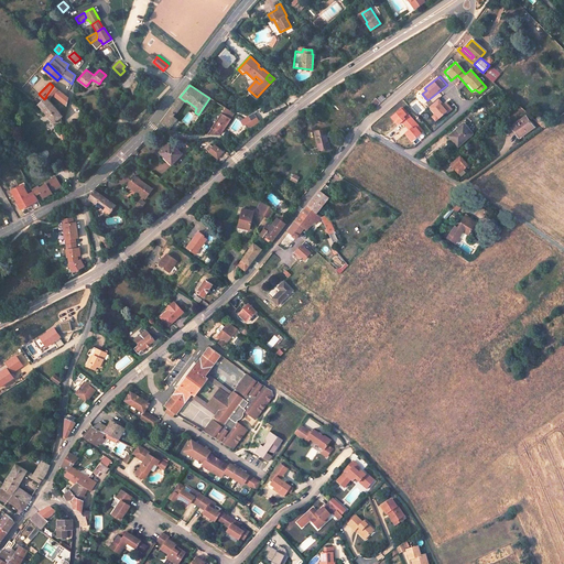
[(66,96),(53,86),(45,97),(46,97),(44,99),(39,105),(54,122),(61,117),(62,116),(49,100),(53,95),(66,106),(68,98),(66,96)]
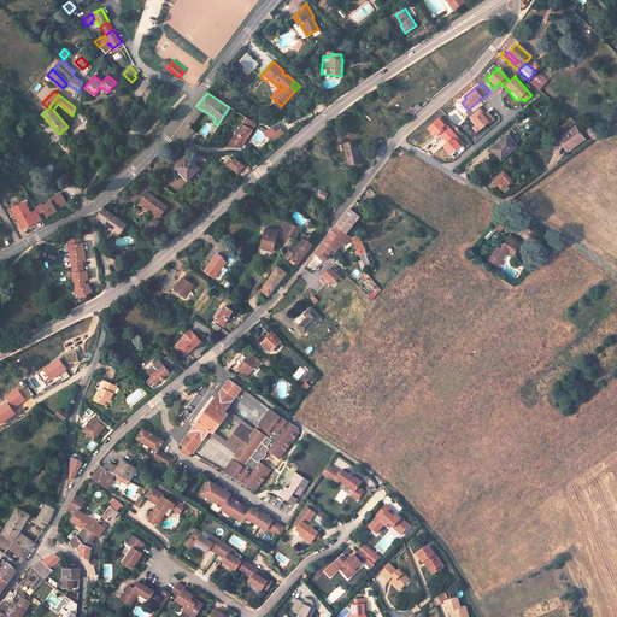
[(422,107),(418,104),(406,113),(410,118),(422,107)]
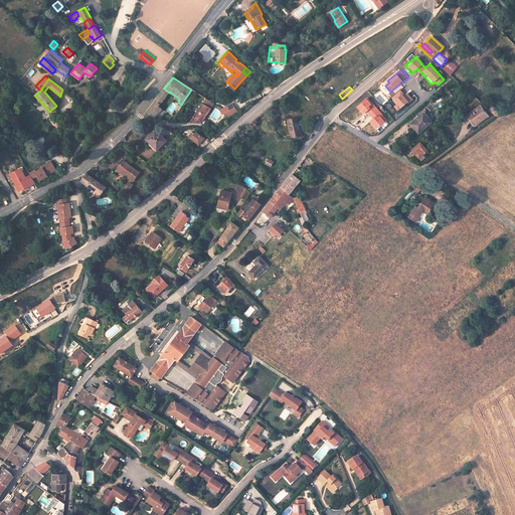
[(169,93),(164,89),(157,97),(155,101),(160,105),(169,93)]
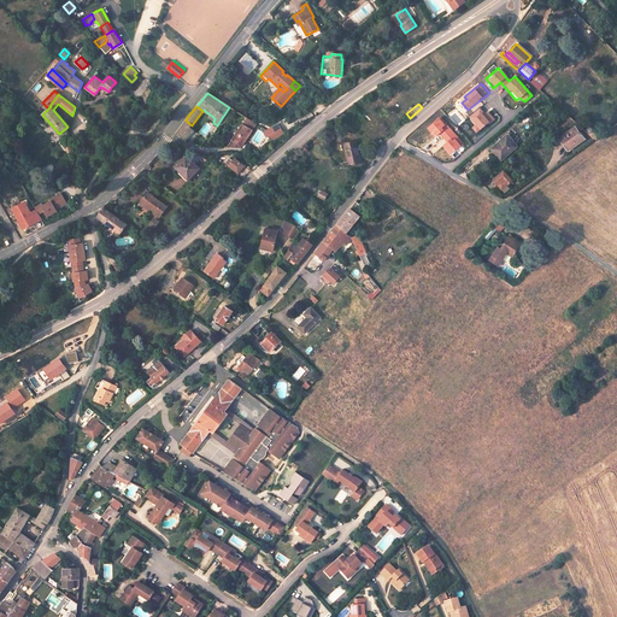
[(481,106),(469,116),(472,122),(469,124),(477,134),(495,118),(491,111),(487,115),(481,106)]
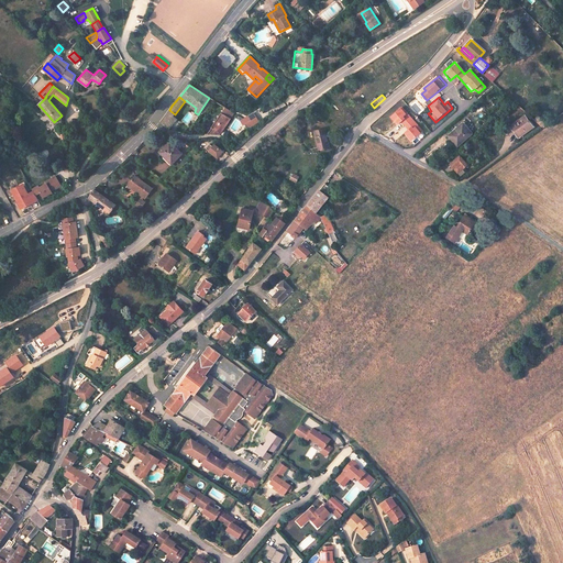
[(191,105),(186,100),(185,101),(191,106),(191,107),(195,111),(196,108),(191,105)]
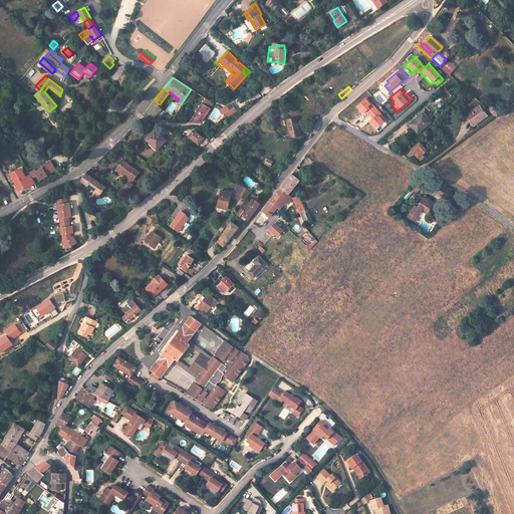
[(213,103),(206,98),(203,103),(202,102),(193,116),(194,116),(190,122),(200,123),(213,103)]
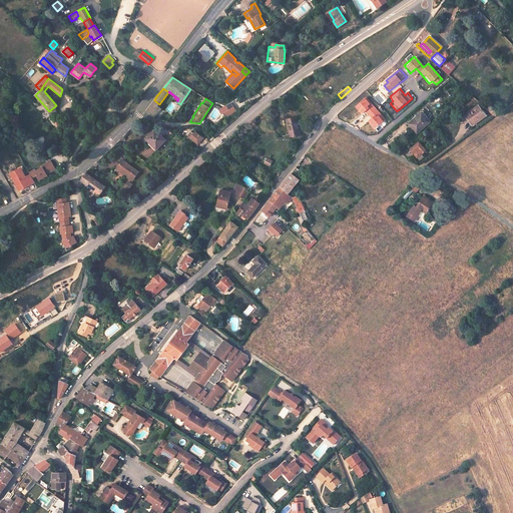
[(159,104),(154,100),(152,104),(147,112),(150,115),(157,107),(159,104)]
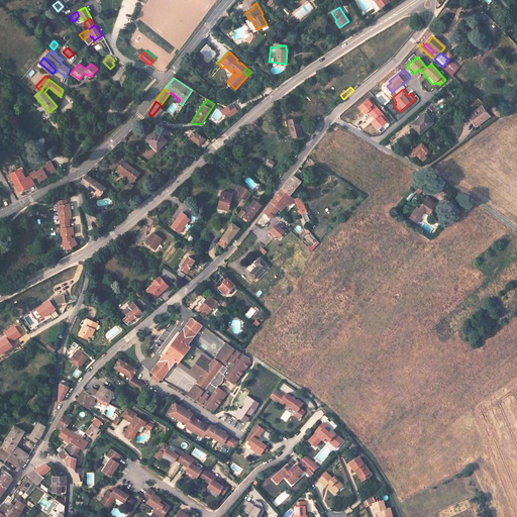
[(234,103),(222,110),(226,118),(239,112),(234,103)]
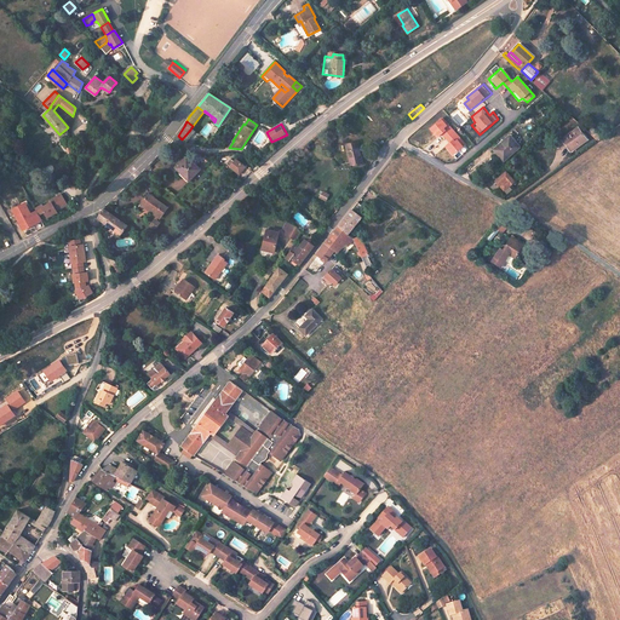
[(578,127),(562,138),(570,151),(587,139),(578,127)]
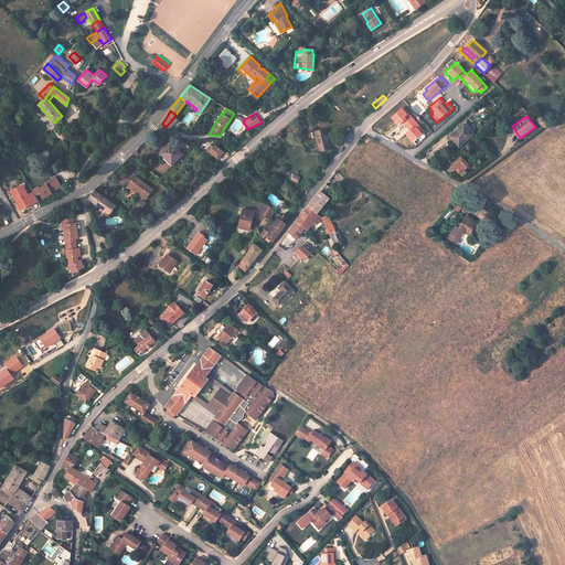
[(177,120),(173,118),(166,127),(169,129),(177,120)]
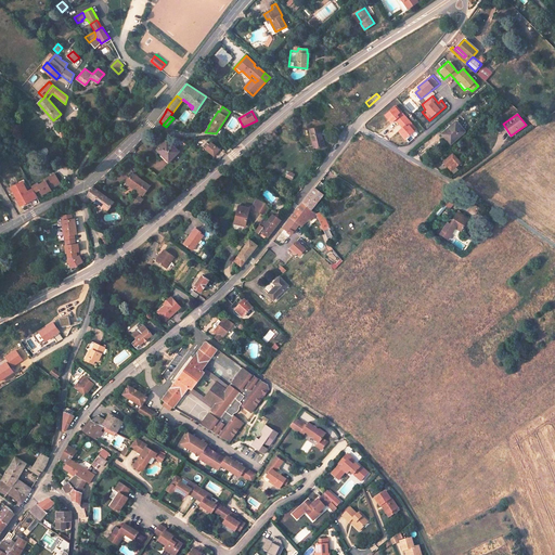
[(178,120),(173,118),(166,127),(168,129),(173,130),(178,120)]
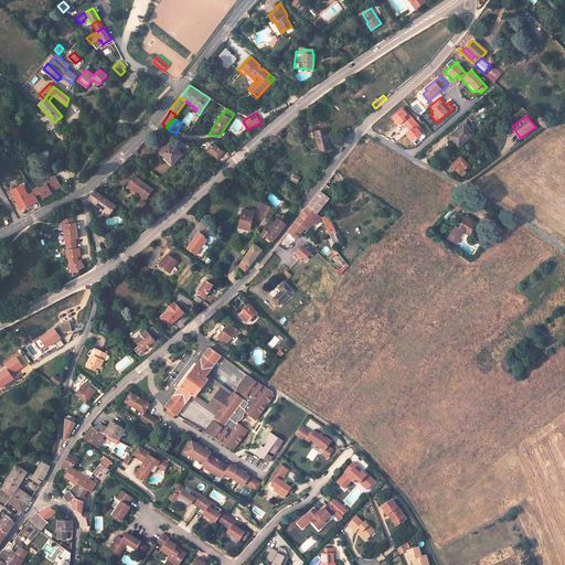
[(465,123),(449,136),(459,147),(473,134),(465,123)]
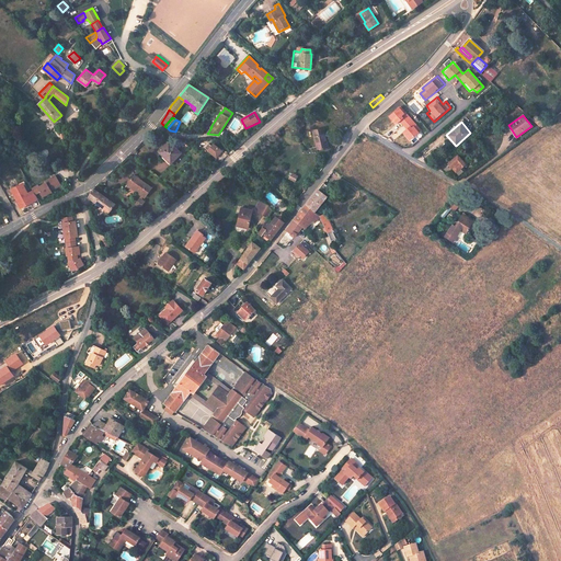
[(327,146),(323,128),(313,130),(317,144),(317,146),(321,145),(321,148),(327,146)]
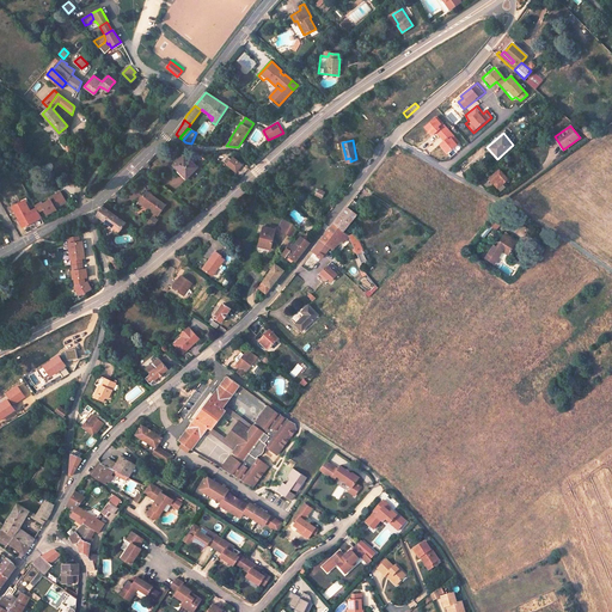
[(196,167),(184,154),(173,165),(178,170),(179,169),(187,176),(196,167)]
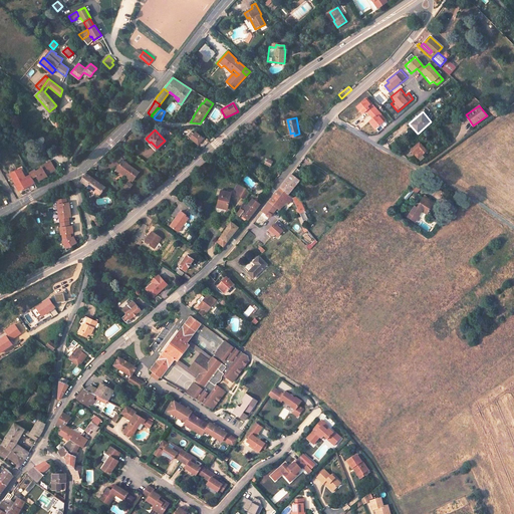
[(194,134),(190,138),(198,145),(203,139),(195,132),(194,134)]
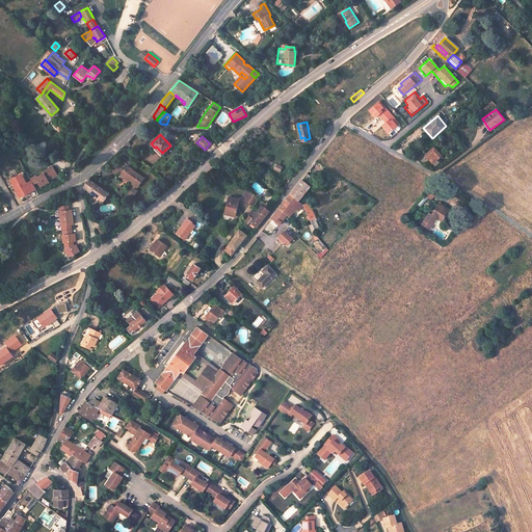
[(434,148),(425,154),(435,166),(439,163),(436,160),(442,156),(434,148)]
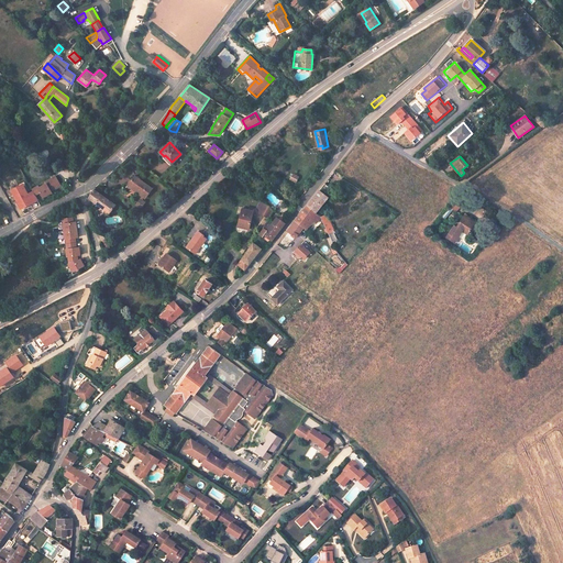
[(51,190),(61,185),(55,176),(45,181),(46,184),(37,188),(40,191),(42,197),(51,192),(51,190)]
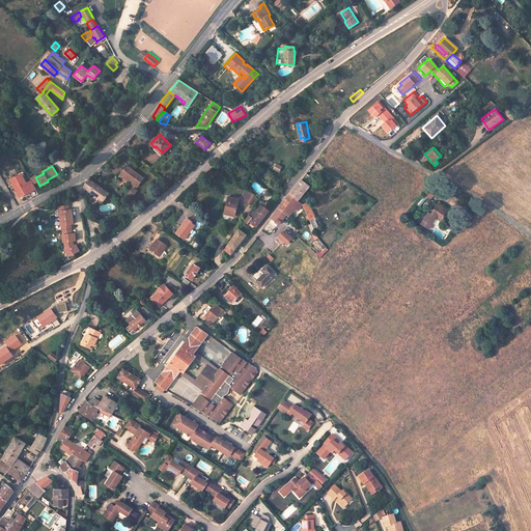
[(143,178),(127,166),(121,174),(137,187),(143,178)]
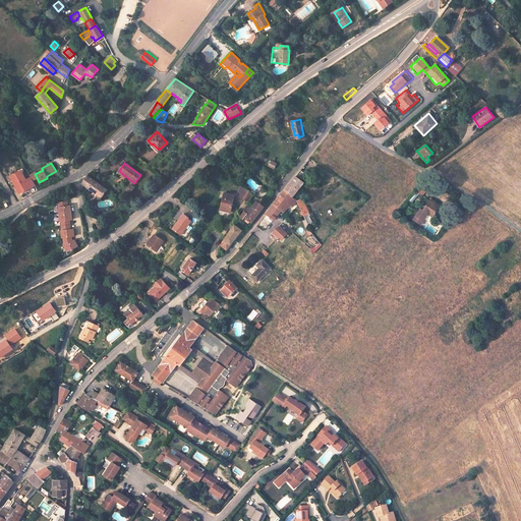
[(20,170),(9,176),(18,193),(35,184),(32,180),(30,177),(25,179),(20,170)]
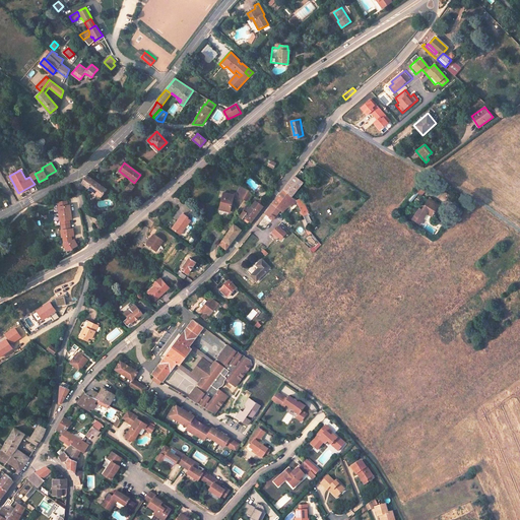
[(291,197),(307,178),(301,174),(298,172),(295,176),(288,184),(283,190),(291,197)]
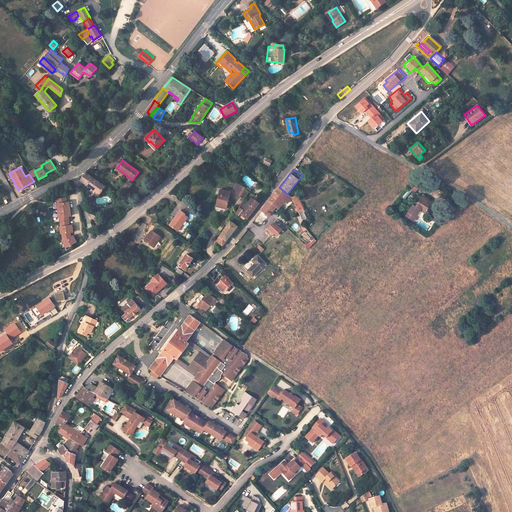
[(105,186),(85,172),(81,180),(100,193),(105,186)]
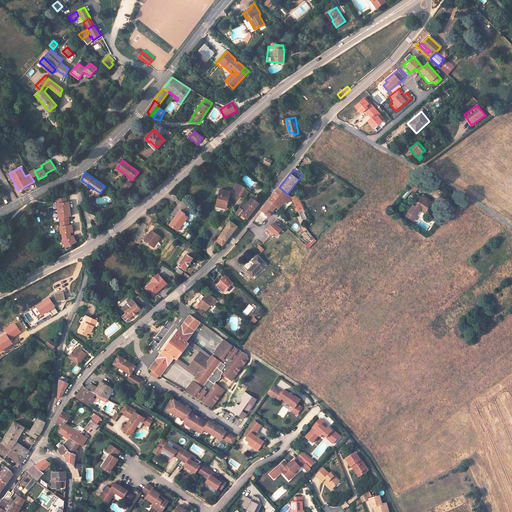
[(418,187),(413,183),(409,187),(410,188),(402,197),(404,199),(412,190),(414,192),(418,187)]
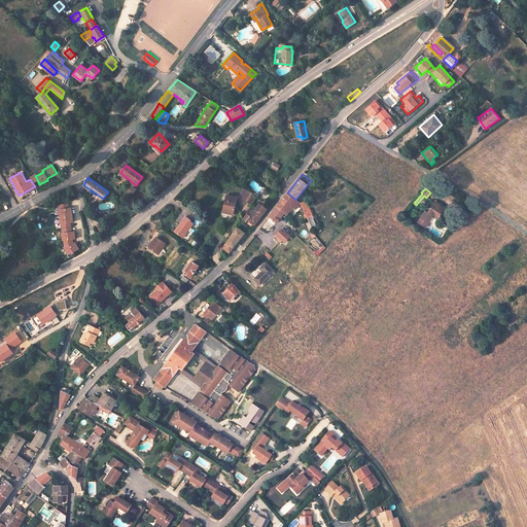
[(256,197),(248,189),(243,199),(252,204),(256,197)]
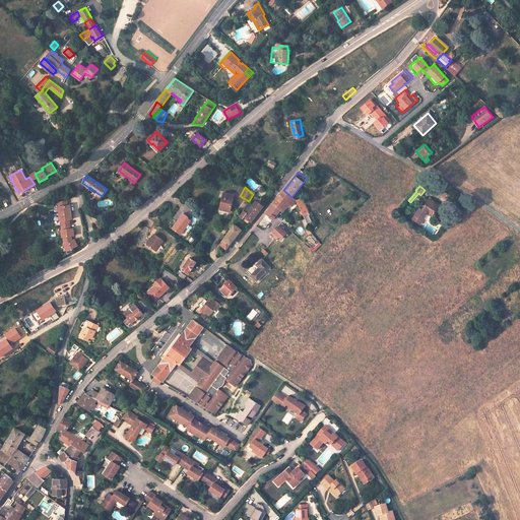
[(291,197),(283,190),(279,195),(289,203),(293,205),(297,201),(291,197)]
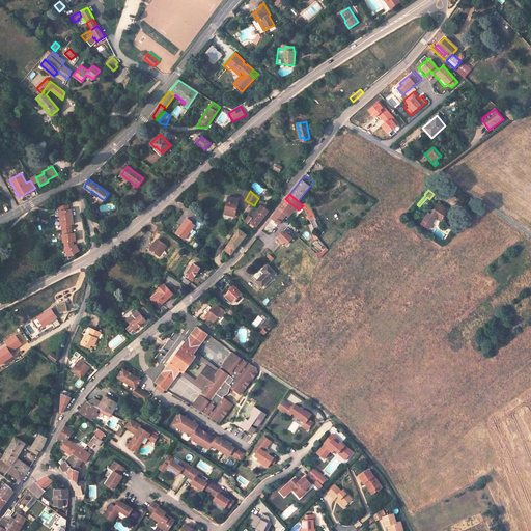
[(239,199),(228,197),(225,211),(230,213),(230,215),(234,216),(239,199)]
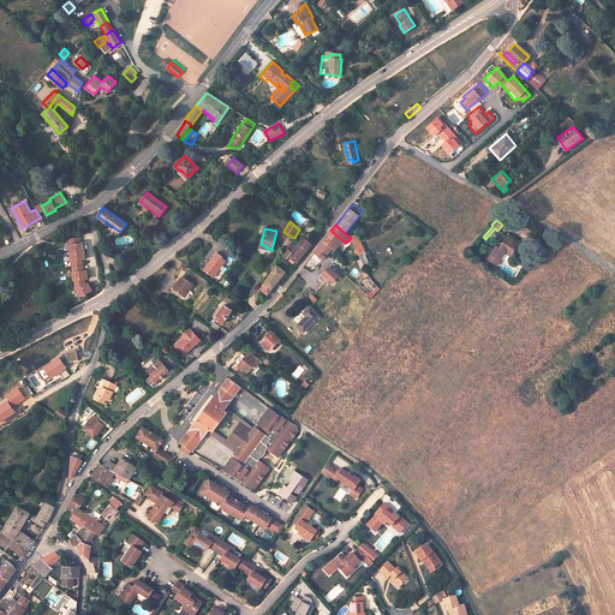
[(342,240),(330,231),(323,239),(323,240),(332,248),(335,250),(342,240)]
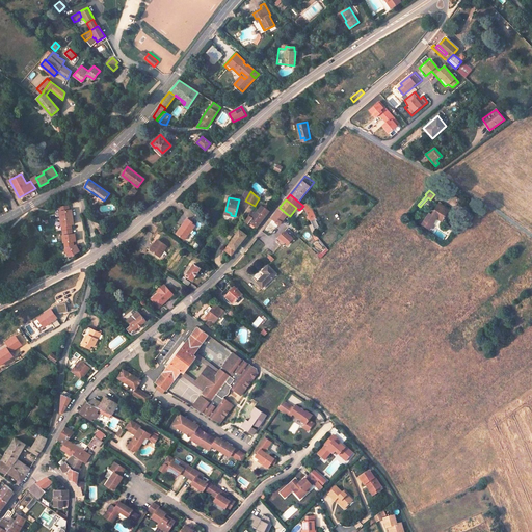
[(313,212),(309,203),(303,206),(310,220),(316,217),(313,212)]
